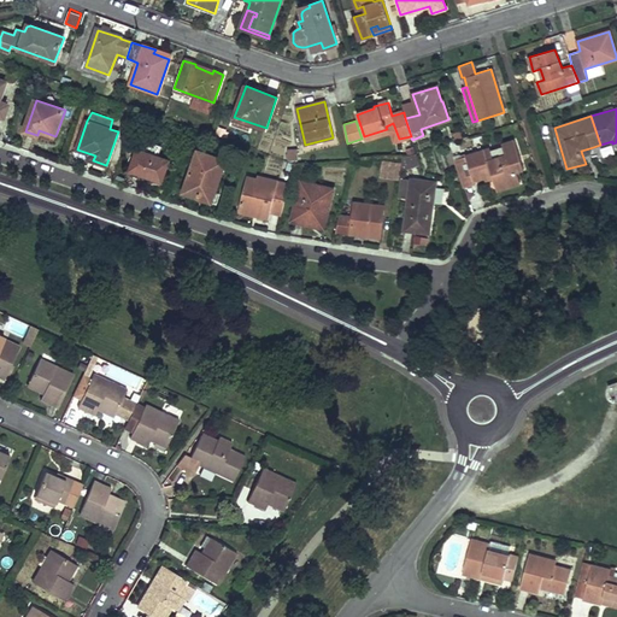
[(394,142),(411,137),(411,136),(399,139),(393,123),(386,127),(387,129),(364,136),(365,141),(391,134),(394,142)]
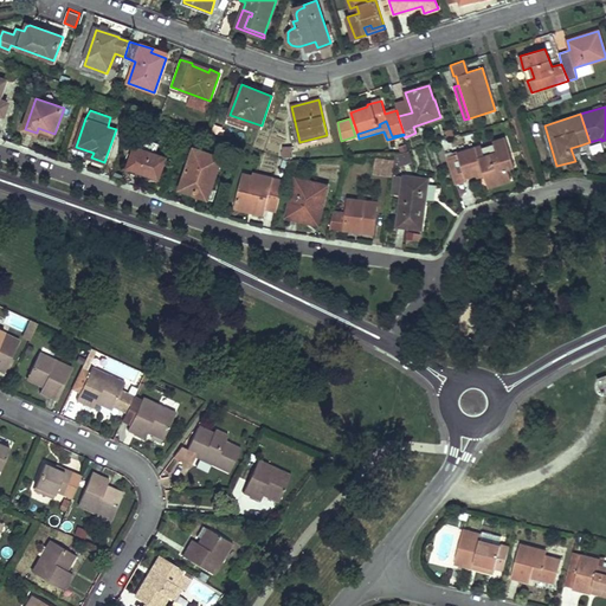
[(482,146),(446,156),(455,184),(468,180),(465,176),(476,173),(483,172),(483,174),(488,186),(511,179),(508,167),(515,166),(507,139),(494,142),(495,148),(484,150),(482,146)]
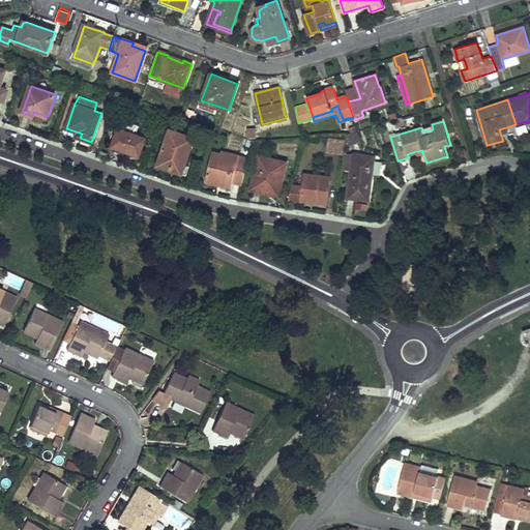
[(146,138),(118,128),(113,145),(141,155),(146,138)]
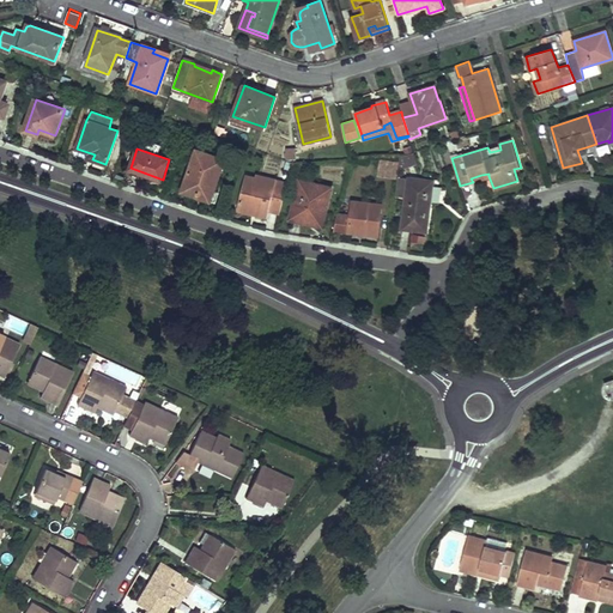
[(224,158),(196,149),(192,163),(219,173),(224,158)]
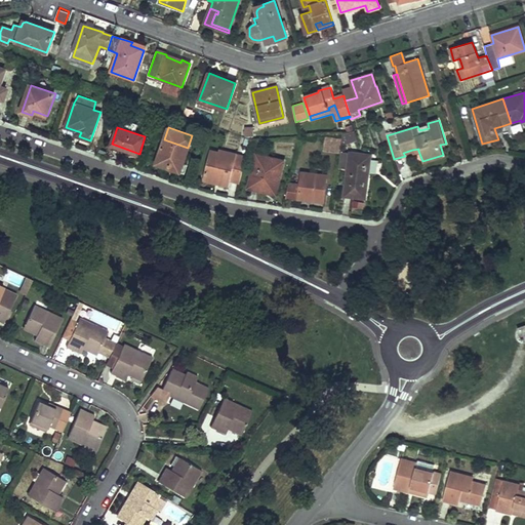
[(353,131),(341,134),(340,147),(356,140),(353,131)]
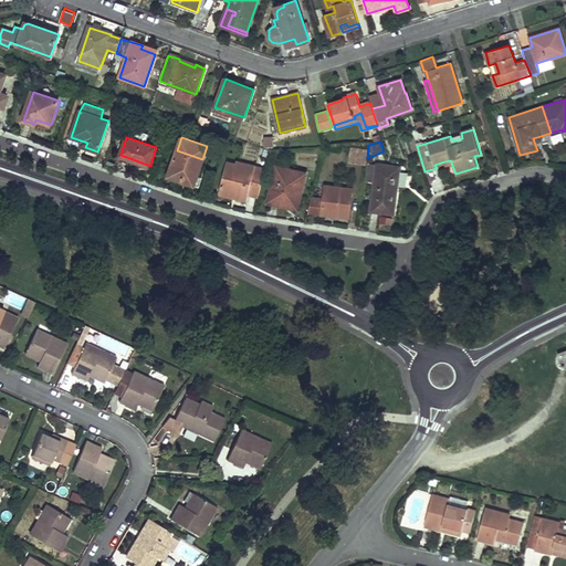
[(202,159),(177,150),(171,167),(197,176),(202,159)]
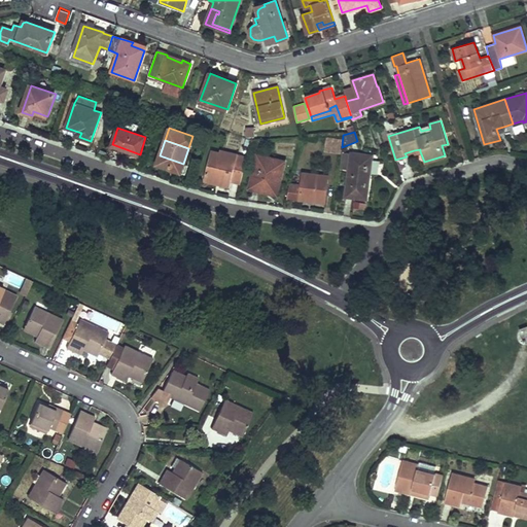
[(241,183),(247,157),(219,150),(218,154),(212,152),(210,163),(208,164),(204,180),(216,183),(217,180),(230,183),(231,180),(241,183)]
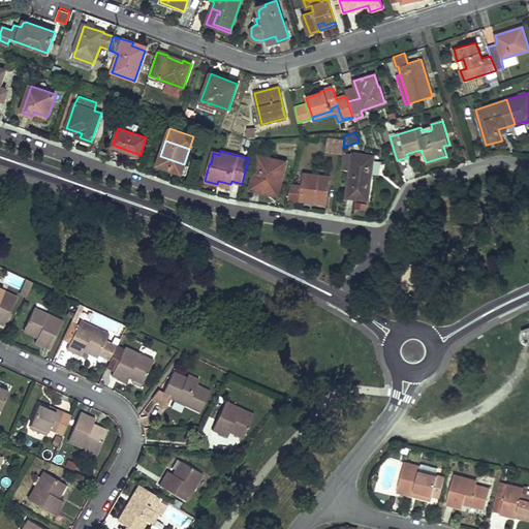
[(369,198),(374,156),(351,153),(351,155),(349,170),(346,196),(369,198)]
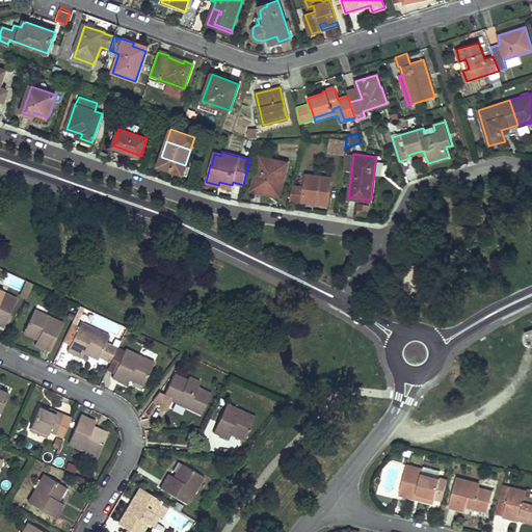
[(287,163),(260,156),(251,189),(264,192),(266,186),(281,189),(287,163)]
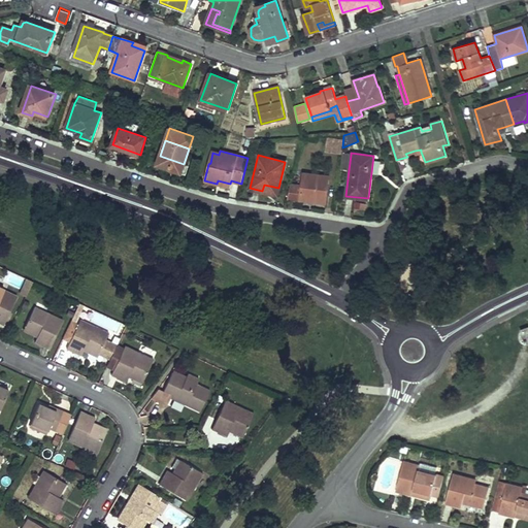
[(351,155),(341,155),(339,169),(349,170),(351,155)]
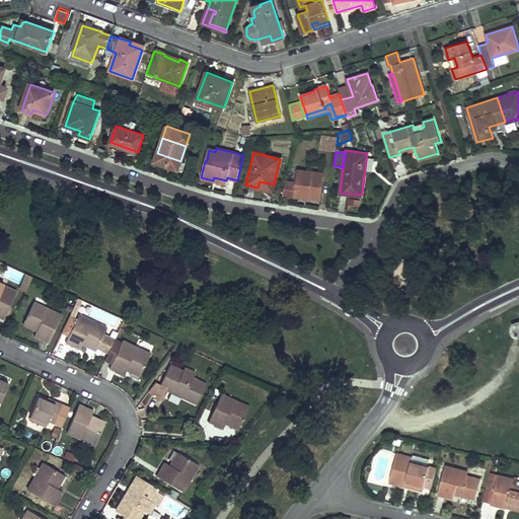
[(180,161),(157,153),(154,161),(177,169),(180,161)]
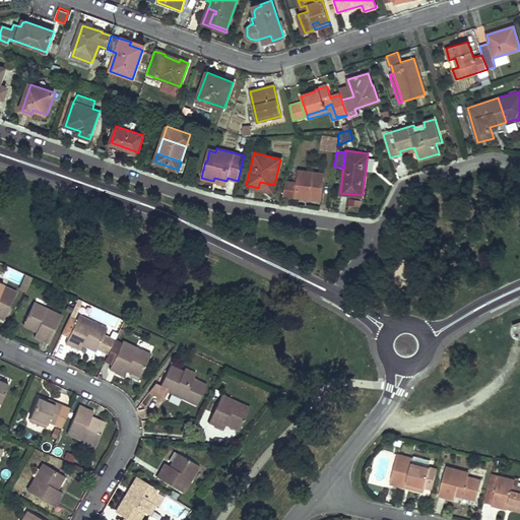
[(321,199),(324,174),(298,171),(297,183),(284,181),(283,196),(295,197),(295,196),(321,199)]
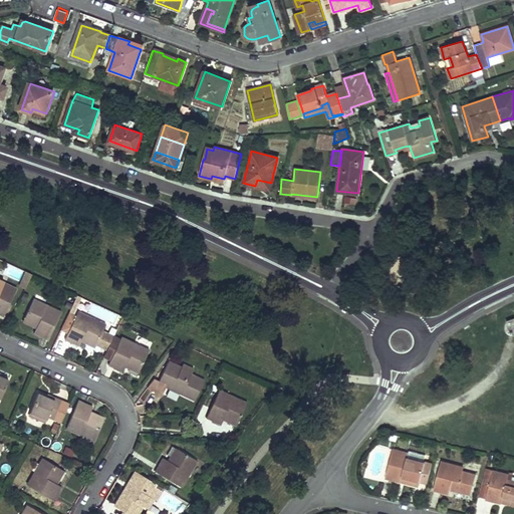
[(0,314),(3,316),(15,290),(3,284),(5,281),(0,279),(0,314)]
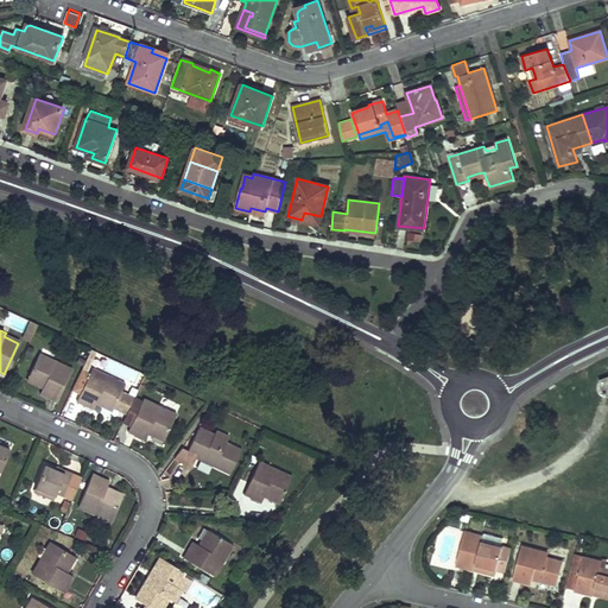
[(4,336),(18,343),(20,340),(6,333),(4,336)]
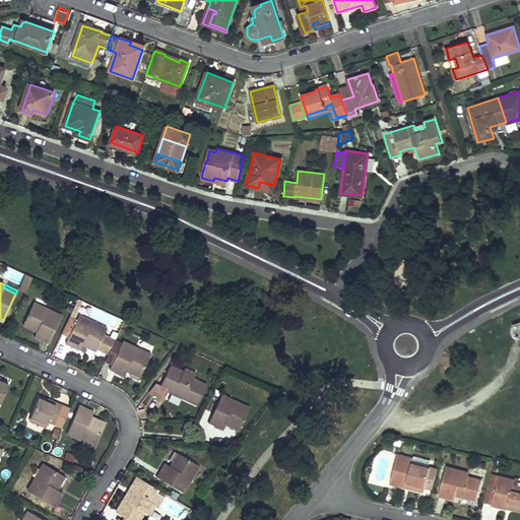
[(24,322),(39,328),(37,331),(35,336),(48,342),(60,317),(49,311),(50,309),(34,302),(24,322)]
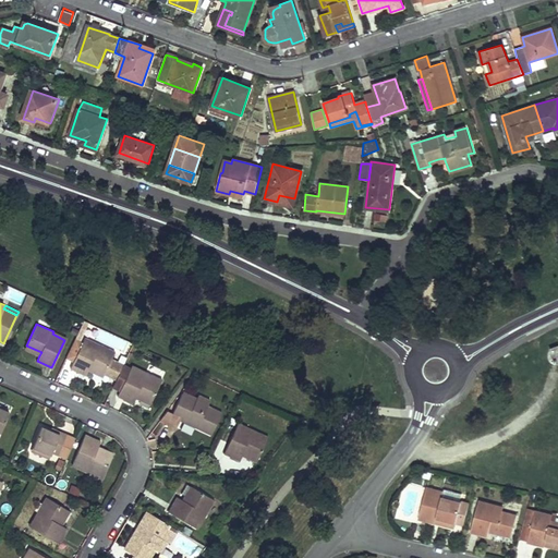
[(99,343),(86,337),(84,341),(97,348),(99,343)]
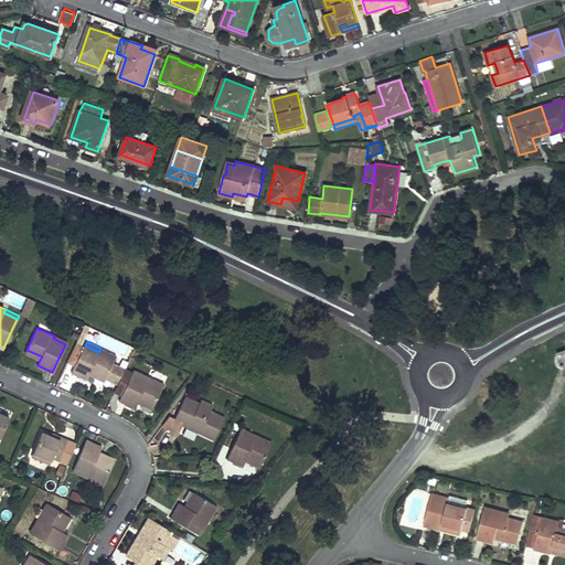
[(87,381),(89,376),(91,372),(106,380),(117,355),(100,348),(98,352),(85,345),(84,347),(76,343),(61,376),(68,380),(72,373),(87,381)]
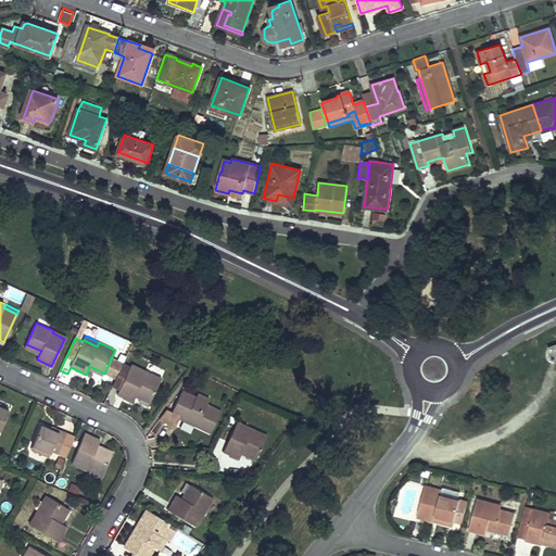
[(41,351),(26,344),(25,348),(39,354),(41,351)]
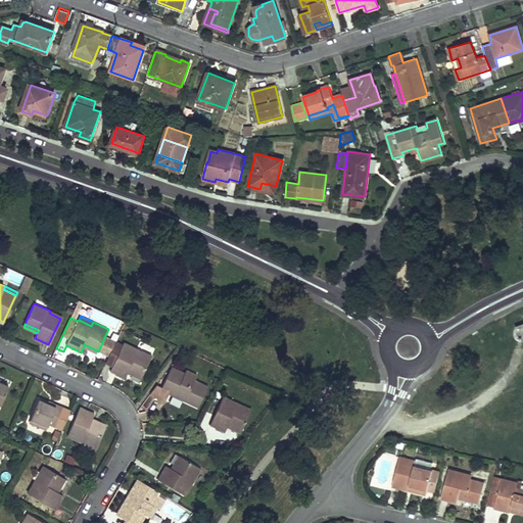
[(112,367),(123,345),(116,342),(105,364),(112,367)]
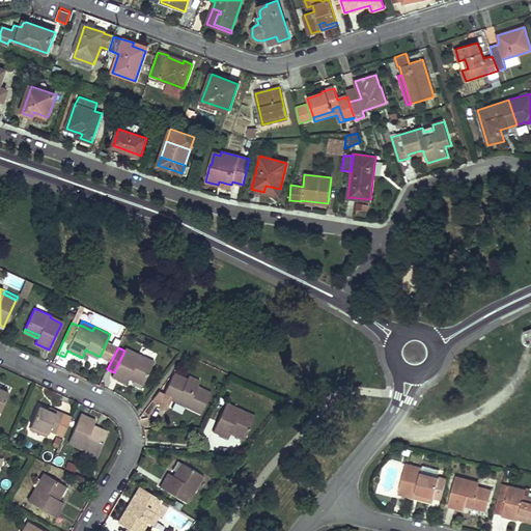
[(139,354),(126,347),(124,351),(138,357),(139,354)]
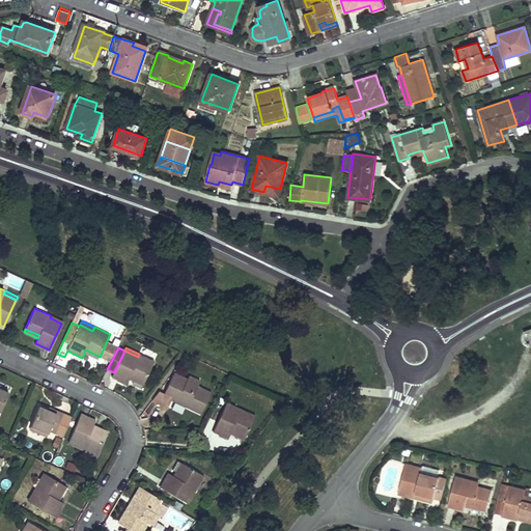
[(84,354),(98,360),(100,357),(85,350),(84,354)]
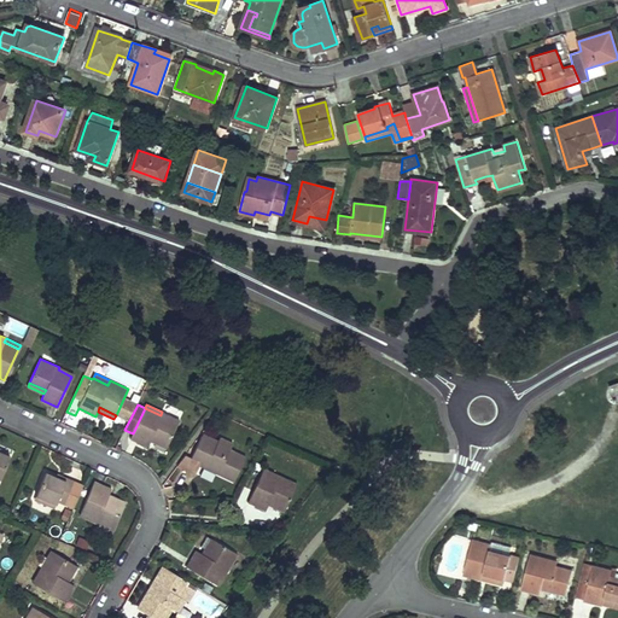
[(130,439),(147,448),(150,443),(151,439),(167,447),(179,420),(162,412),(161,415),(145,408),(133,433),(130,439)]
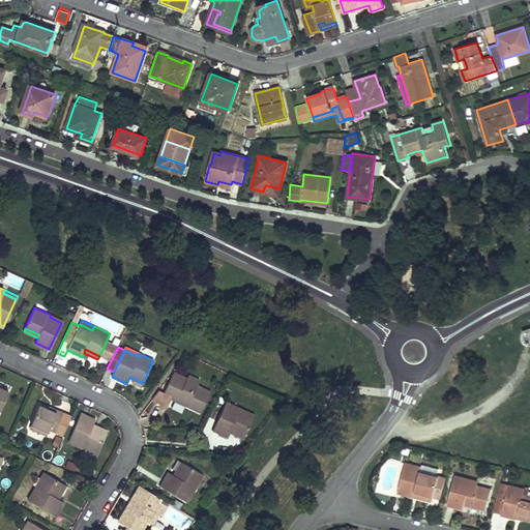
[(188,377),(187,379),(186,381),(180,378),(174,376),(166,393),(166,394),(188,404),(186,407),(203,413),(211,392),(198,386),(200,381),(188,377)]
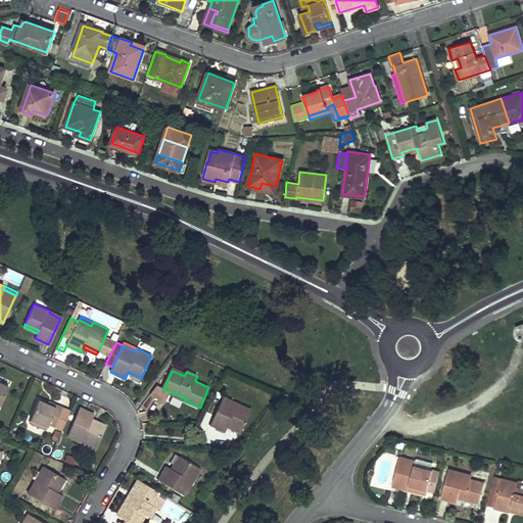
[(127,375),(139,381),(141,378),(128,372),(127,375)]
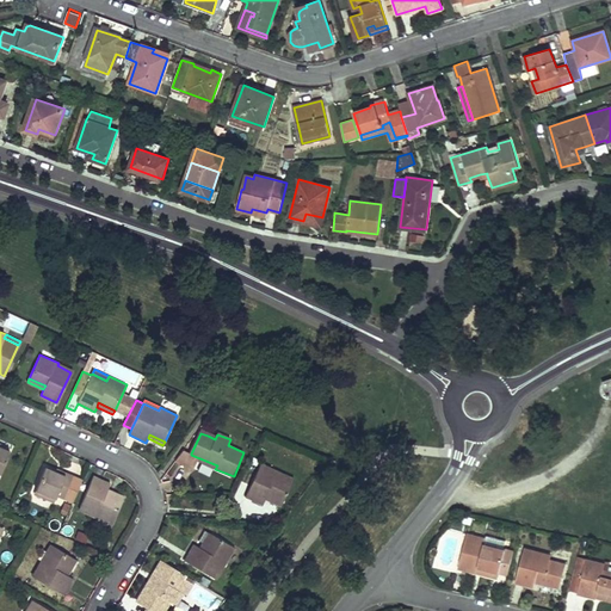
[(196,469),(198,462),(190,458),(191,455),(191,454),(185,451),(177,461),(196,469)]
